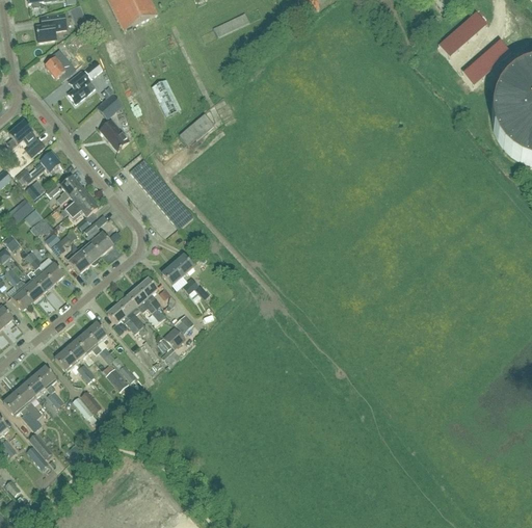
[(108,0),(123,30),(157,14),(150,0),(108,0)]
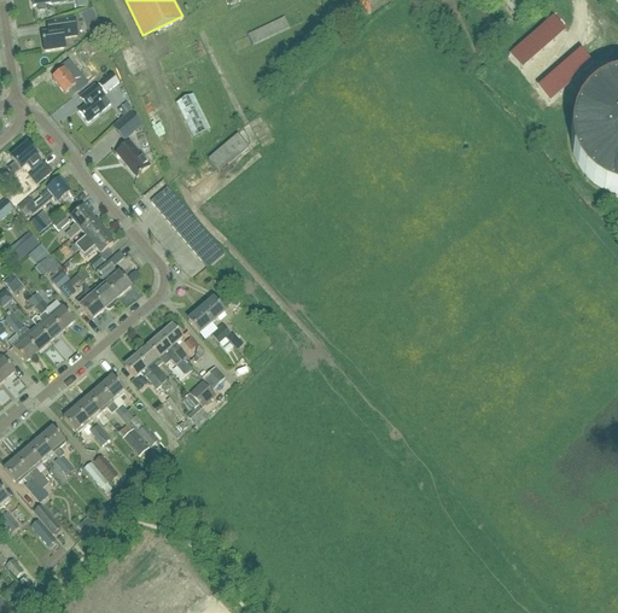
[(348,0),(350,15),(371,11),(368,0),(348,0)]
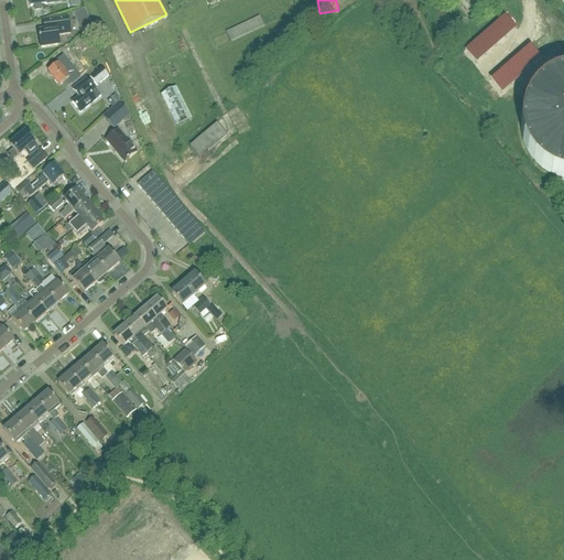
[(472,11),(484,0),(464,0),(463,1),(472,11)]
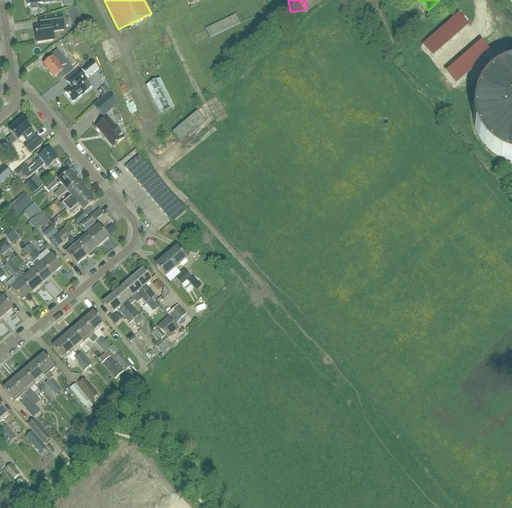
[(77,5),(68,9),(74,25),(83,21),(77,5)]
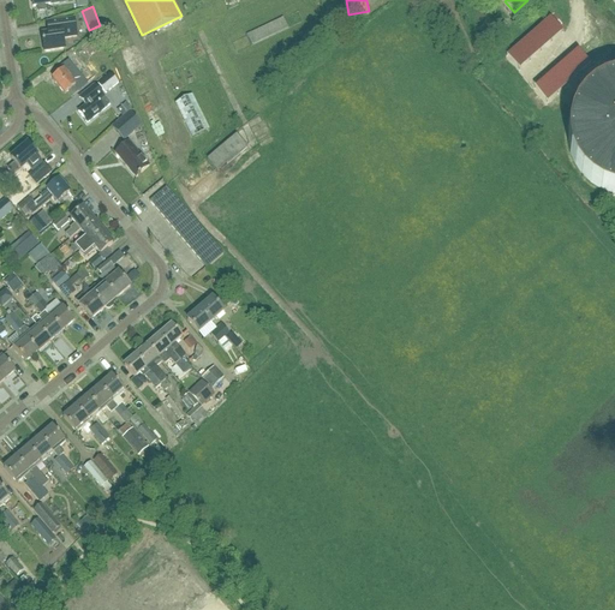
[(288,27),(282,15),(246,31),(252,43),(288,27)]
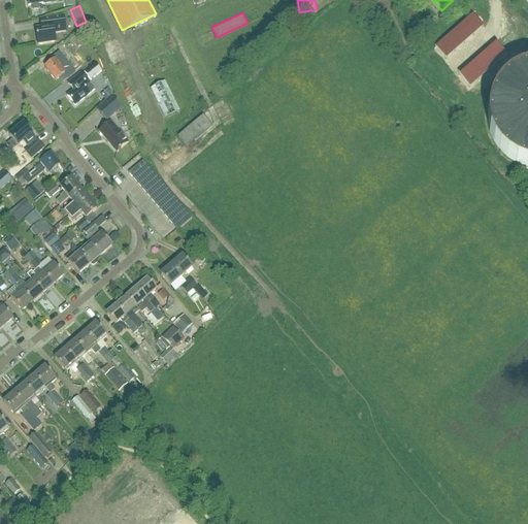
[(40,17),(42,26),(35,27),(37,41),(56,39),(54,30),(65,29),(63,13),(40,17)]
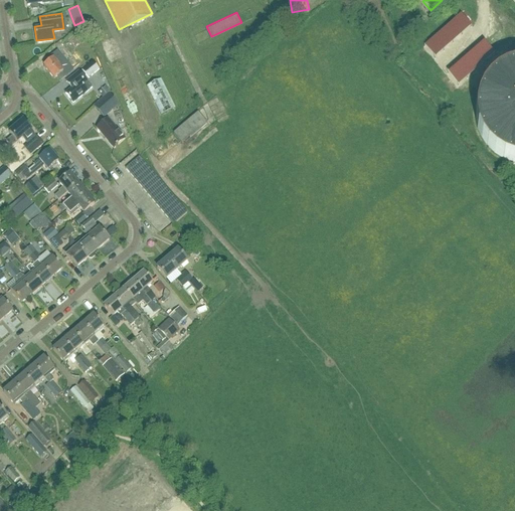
[(84,36),(79,30),(69,38),(74,44),(84,36)]
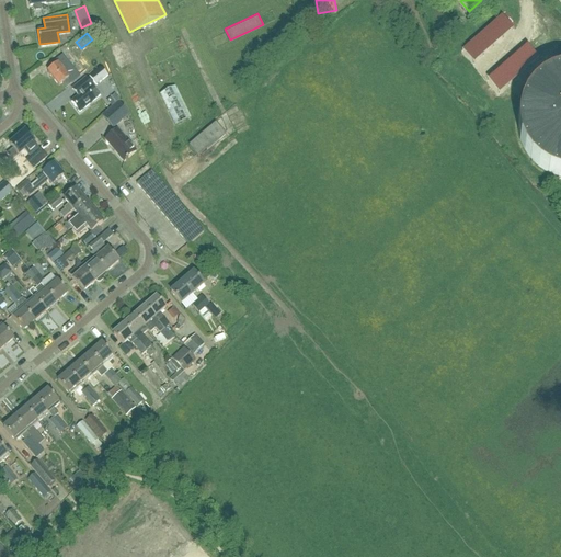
[(68,84),(70,82),(80,75),(75,67),(66,56),(63,52),(60,54),(53,59),(55,63),(47,69),(58,82),(64,79),(68,84)]
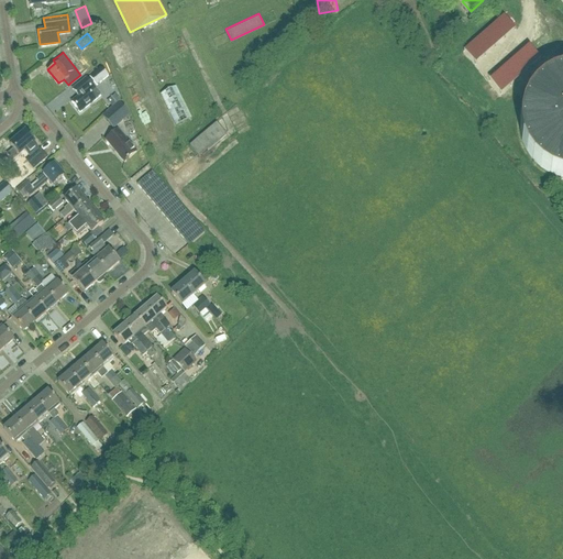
[(89,74),(94,78),(97,83),(109,74),(101,64),(89,74)]
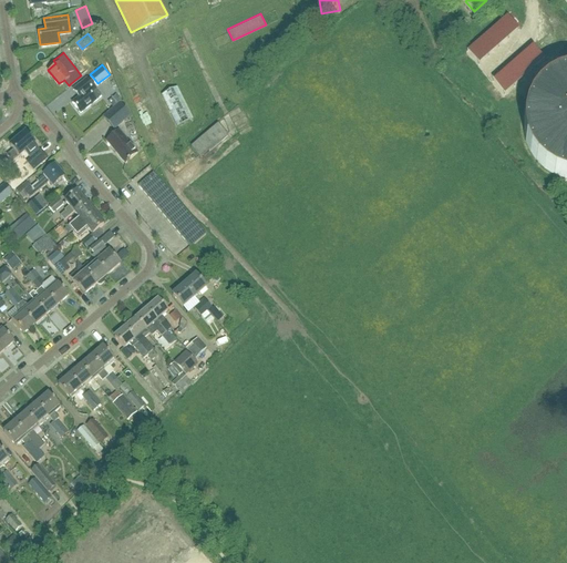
[(566,70),(565,71),(562,71),(558,72),(556,74),(553,75),(550,77),(548,79),(545,80),(543,82),(540,84),(538,86),(537,89),(535,91),(533,93),(532,96),(531,99),(528,102),(527,104),(527,108),(526,111),(525,113),(525,116),(525,120),(525,122),(525,125),(525,129),(525,132),(526,134),(527,137),(527,140),(528,143),(529,145),(532,149),(533,151),(535,153),(536,155),(538,159),(540,160),(543,162),(545,164),(547,166),(549,167),(553,170),(555,171),(557,172),(560,173),(563,174),(566,174),(566,70)]
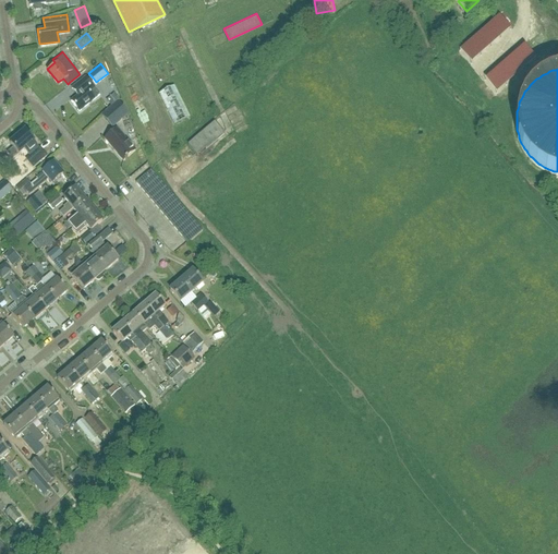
[(71,86),(77,93),(71,98),(79,109),(94,96),(99,92),(85,75),(71,86)]
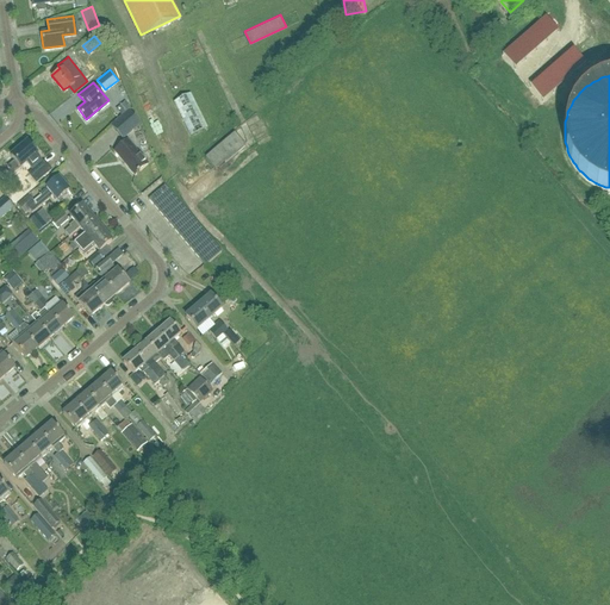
[(191,135),(207,126),(190,92),(173,99),(191,135)]
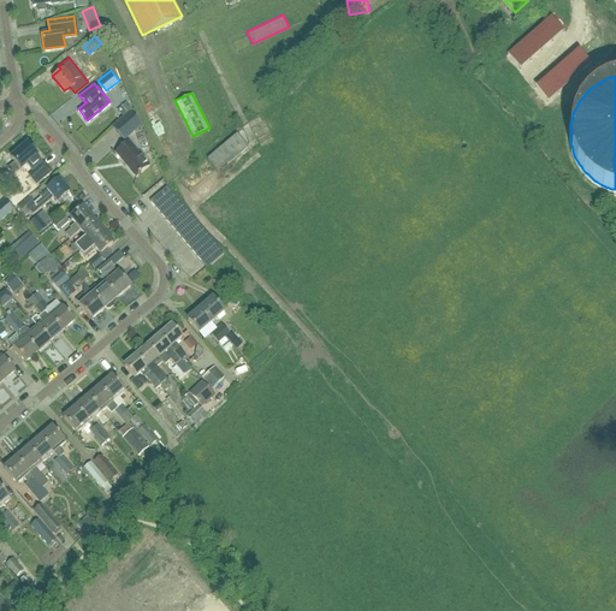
[(123,137),(141,122),(140,120),(130,110),(112,124),(123,137)]
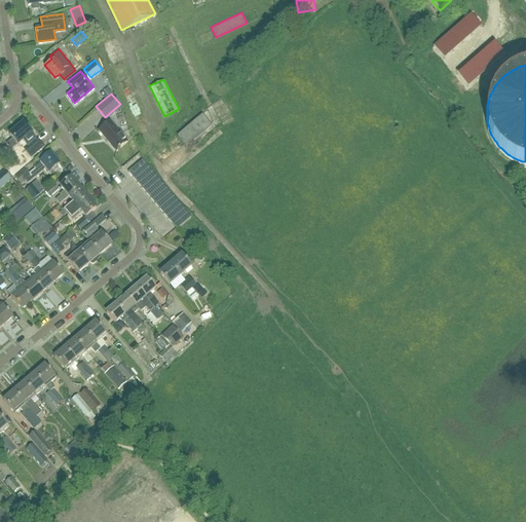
[(186,144),(211,123),(201,112),(177,134),(186,144)]
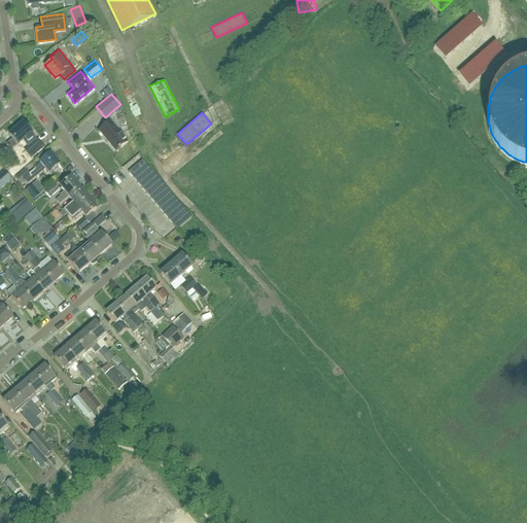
[(116,149),(128,139),(110,118),(99,129),(116,149)]
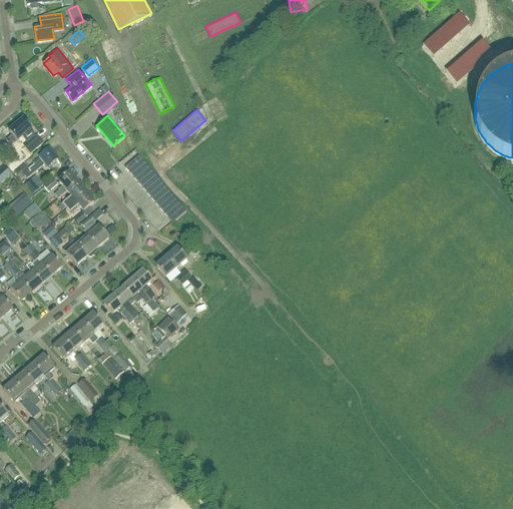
[(30,128),(31,127),(23,117),(9,129),(12,133),(6,138),(11,144),(22,134),(28,141),(24,144),(30,151),(43,141),(37,134),(36,135),(30,128)]
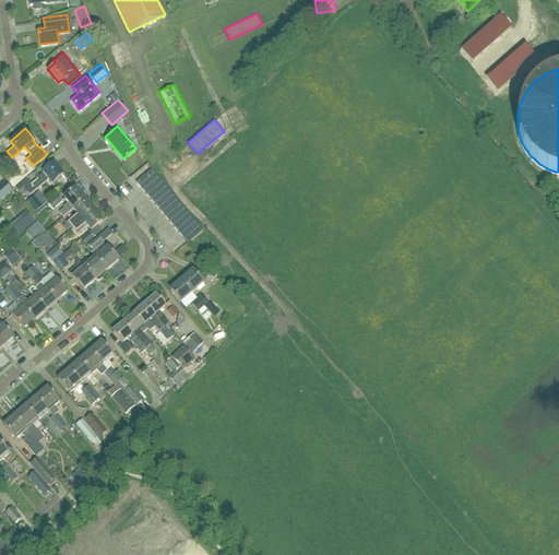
[(23,195),(27,191),(30,193),(49,177),(54,181),(63,174),(54,162),(43,169),(44,170),(36,176),(37,177),(31,182),(26,178),(16,187),(23,195)]
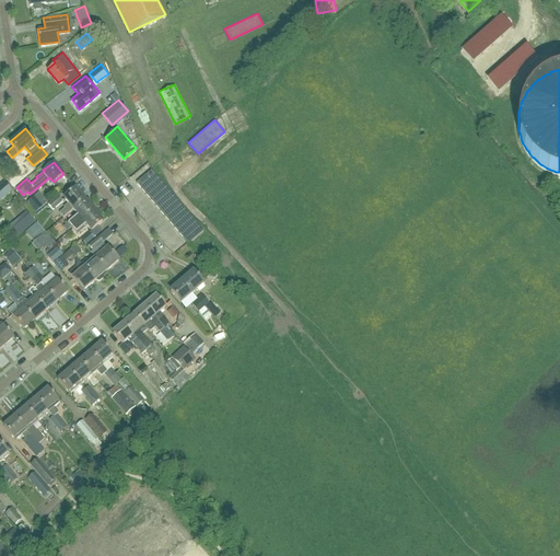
[(152,169),(137,181),(141,186),(156,174),(152,169)]
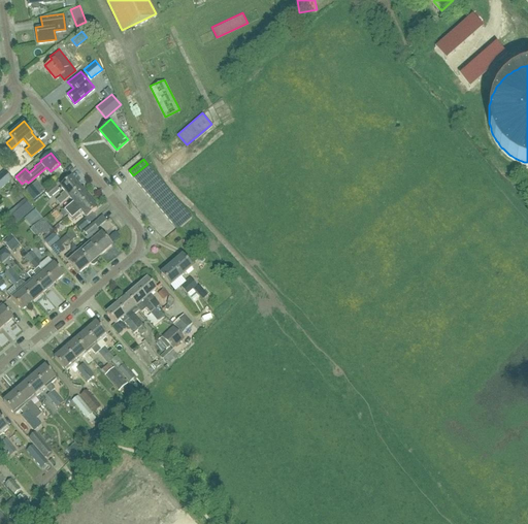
[(147,164),(133,175),(137,181),(152,169),(147,164)]
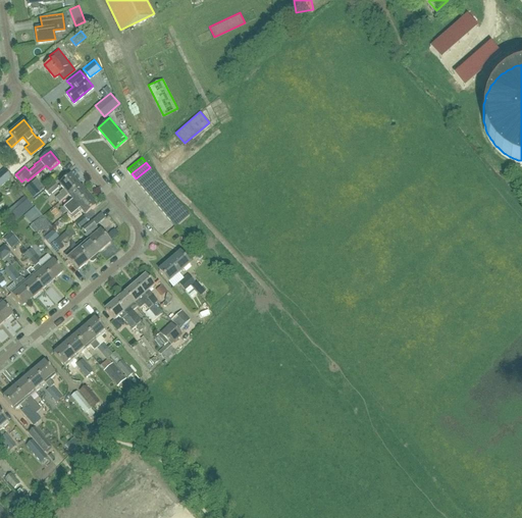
[(0,185),(11,175),(4,167),(0,170),(0,185)]
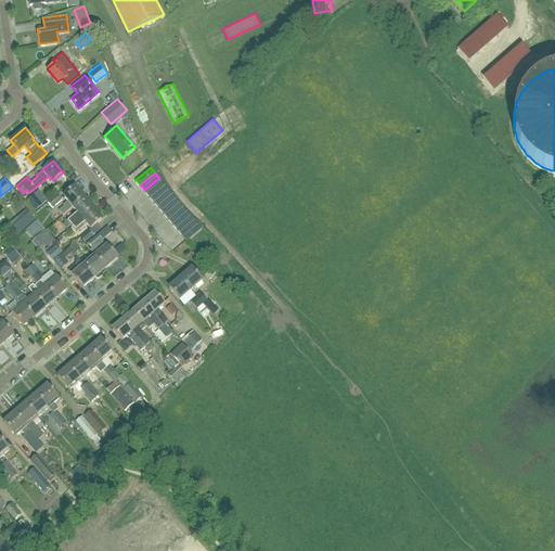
[(159,178),(144,190),(150,195),(165,183),(159,178)]
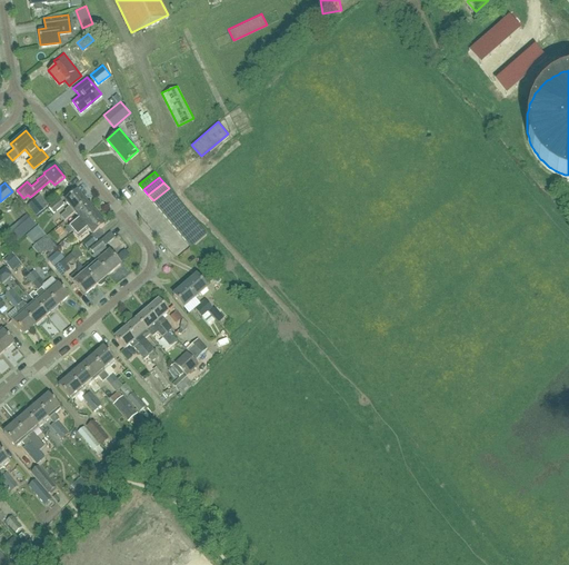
[(169,188),(153,200),(158,206),(173,194),(169,188)]
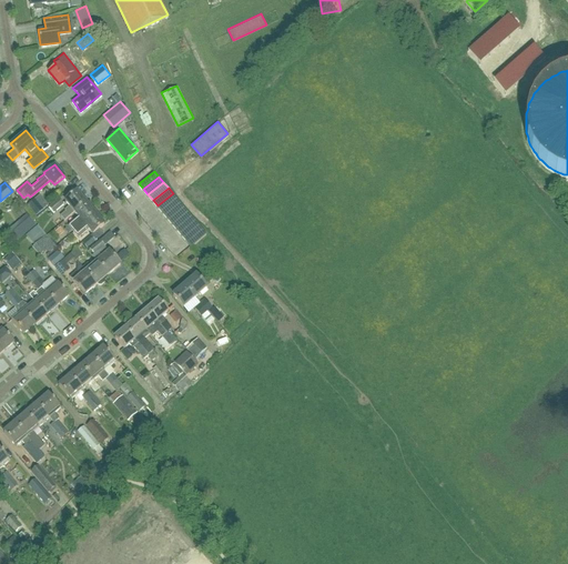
[(74,211),(85,201),(75,190),(66,200),(70,205),(66,209),(67,210),(61,214),(64,220),(74,211)]
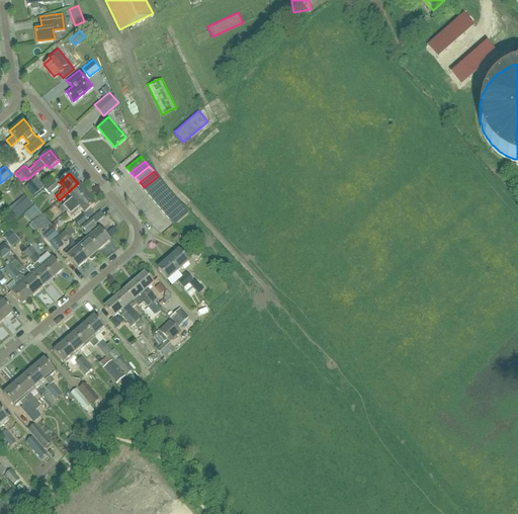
[(158,176),(144,187),(148,192),(162,181),(158,176)]
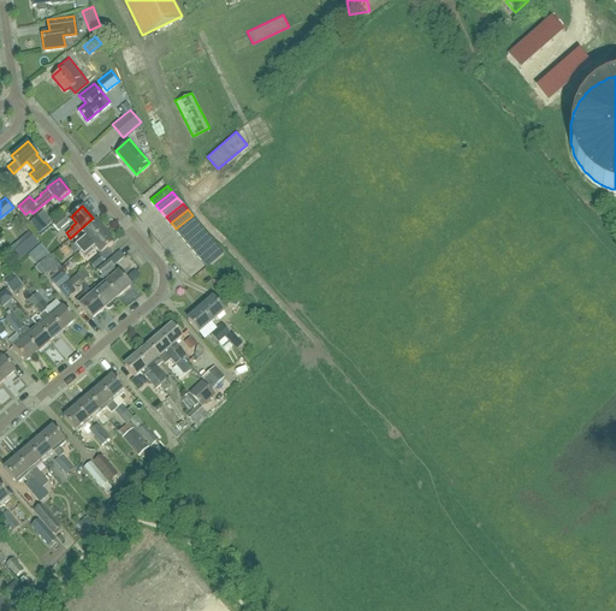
[(42,231),(49,224),(39,211),(30,218),(42,231)]
